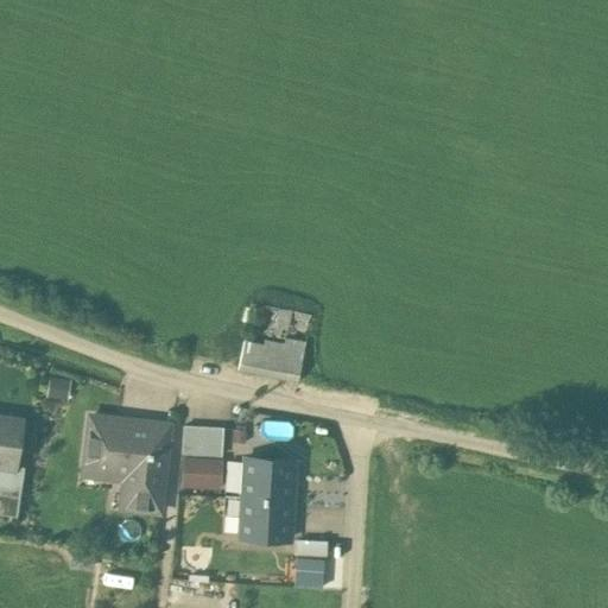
[(259,297),(244,355),(299,369),(315,312),(259,297)]
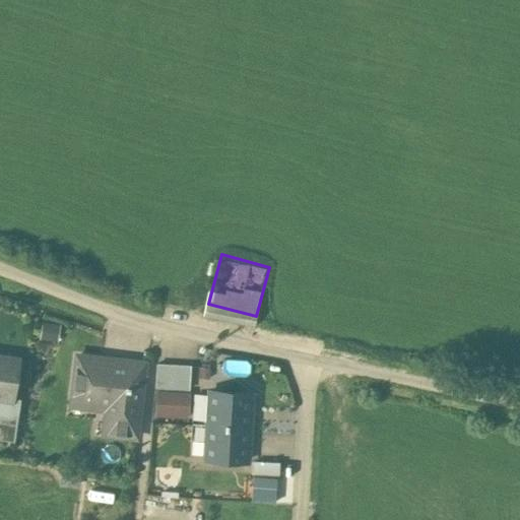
[(144,436),(149,356),(78,351),(74,404),(110,407),(109,433),(144,436)]
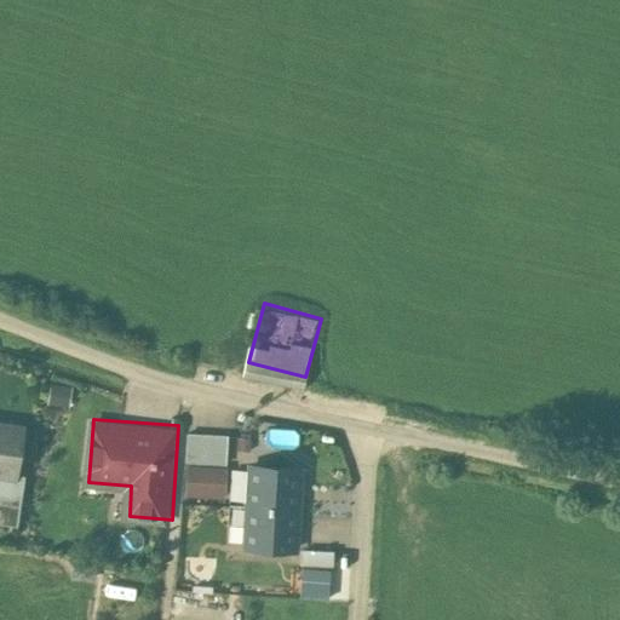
[(0,506),(17,509),(30,426),(0,420),(0,506)]
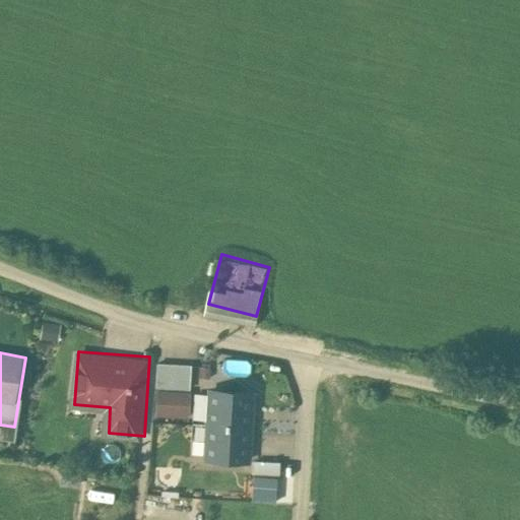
[(153,362),(153,415),(189,415),(190,363),(153,362)]
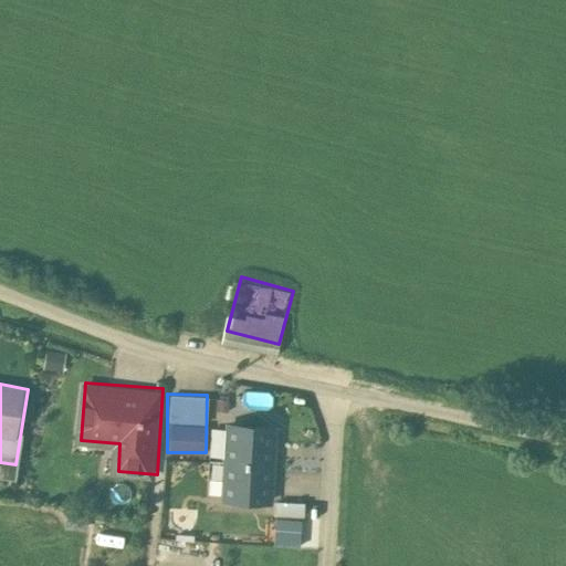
[(228,423),(226,459),(271,462),(273,426),(228,423)]
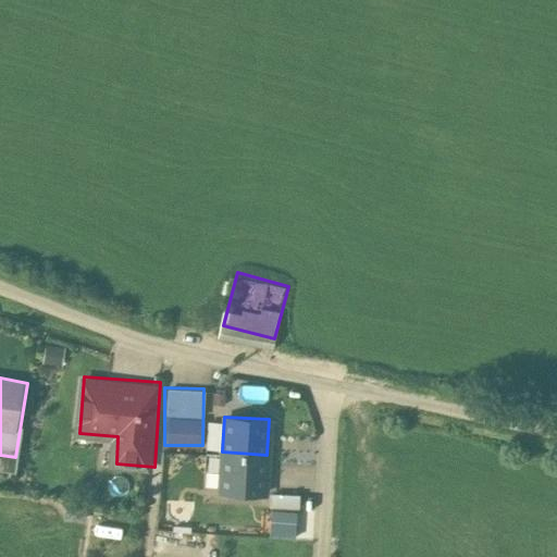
[(222,452),(220,487),(264,490),(267,455),(222,452)]
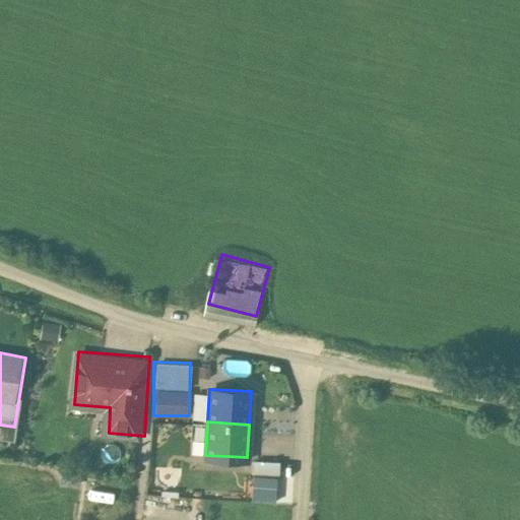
[(278,472),(277,460),(253,461),(253,473),(278,472)]
